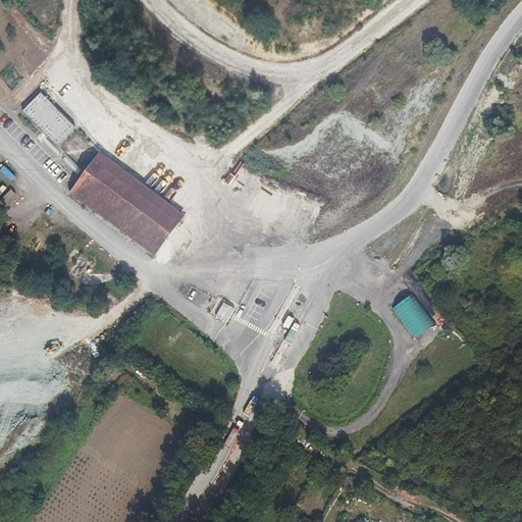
[(23,110),(57,146),(76,127),(44,92),(23,110)]
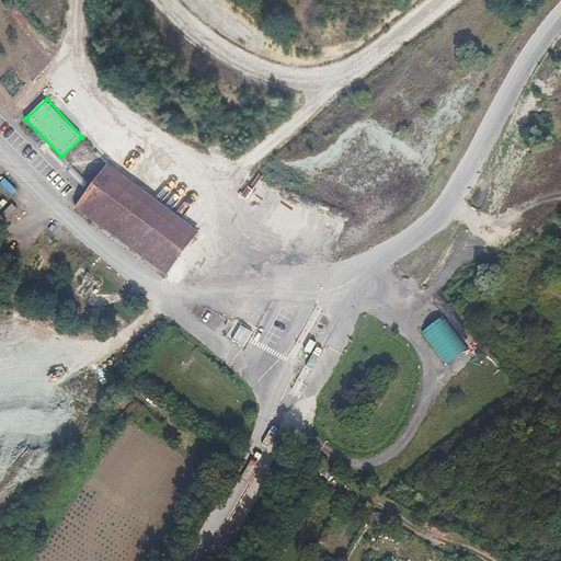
[(186,228),(100,152),(66,194),(151,267),(186,228)]
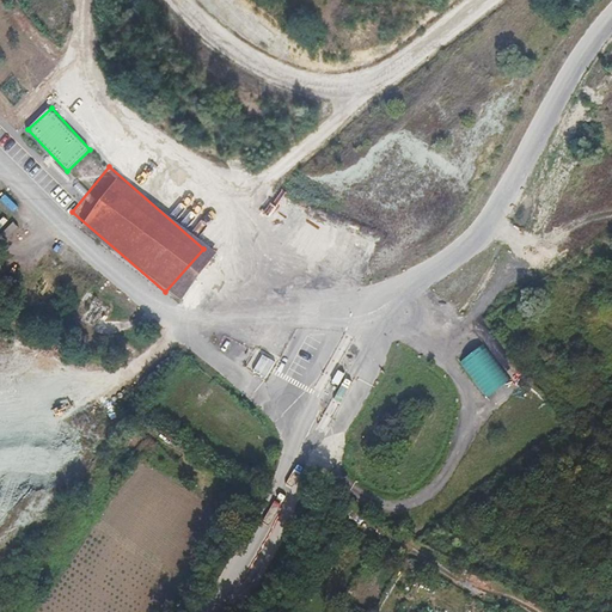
[(0,201),(0,206),(13,216),(18,209),(2,197),(0,201)]
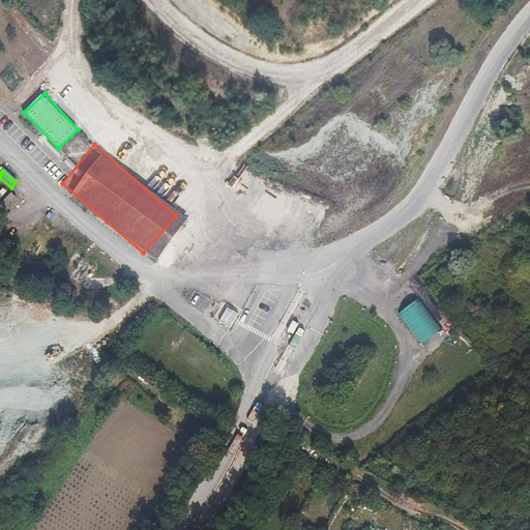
[(418,296),(396,313),(420,344),(442,327),(418,296)]
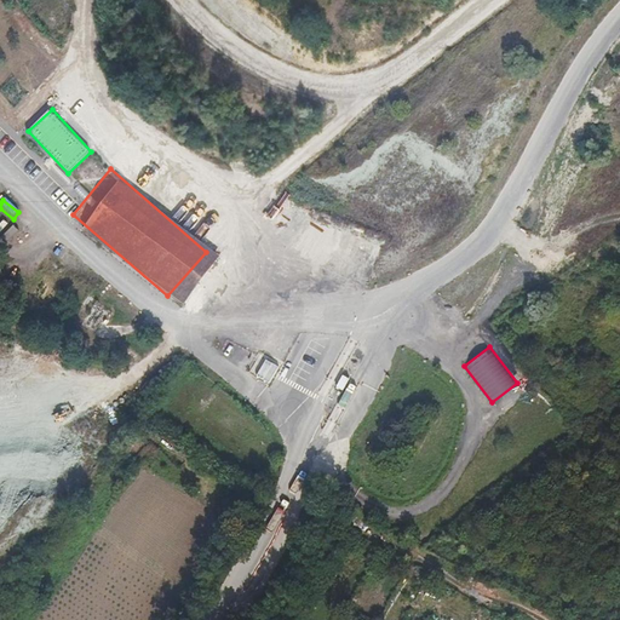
[(269,385),(279,366),(257,356),(248,374),(269,385)]
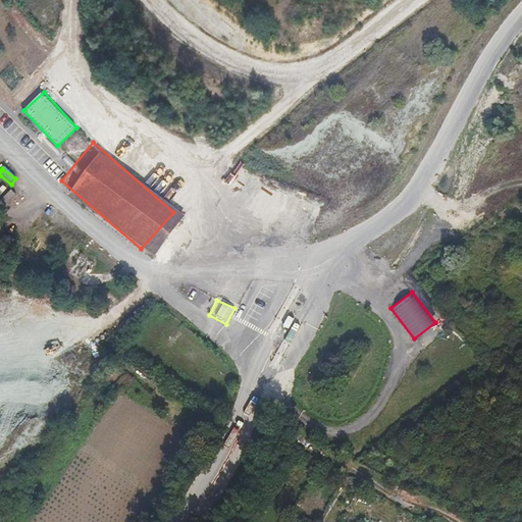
[(288,328),(292,319),(286,316),(281,325),(288,328)]
